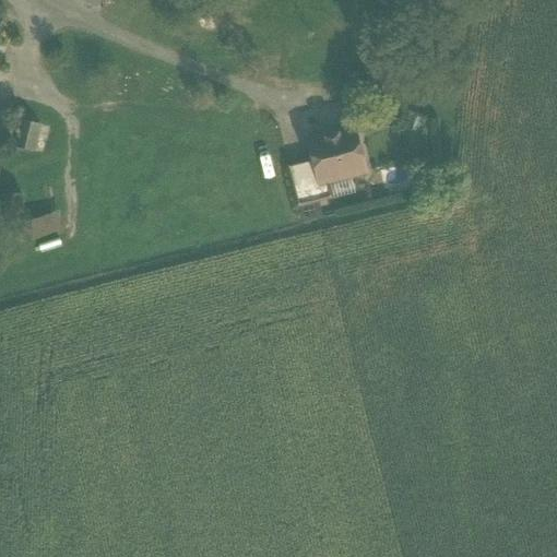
[(40,123),(23,119),(18,145),(35,150),(40,123)]
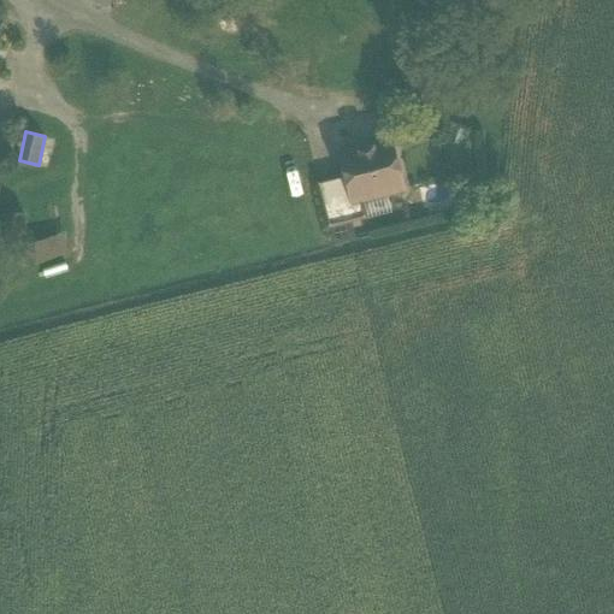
[(393,140),(341,153),(347,176),(354,201),(362,200),(388,193),(405,188),(393,140)]
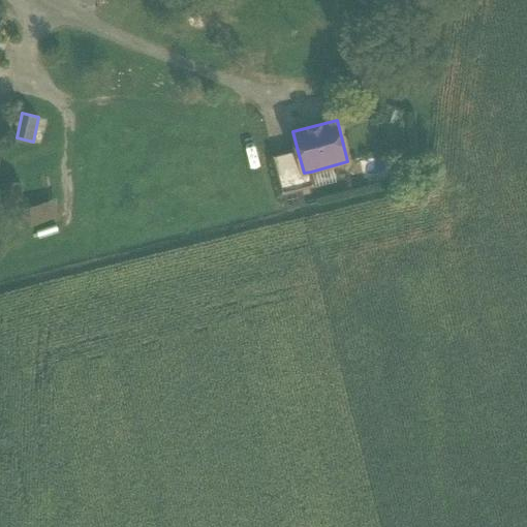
[(298,151),(275,156),(284,192),(314,185),(311,172),(304,173),(298,151)]
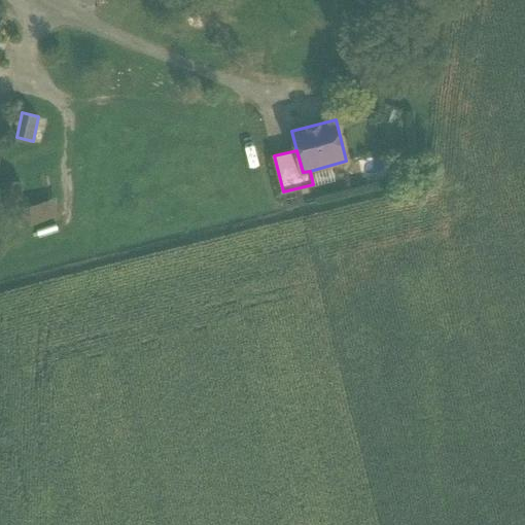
[(310,171),(313,184),(313,185),(336,180),(331,165),(310,171)]
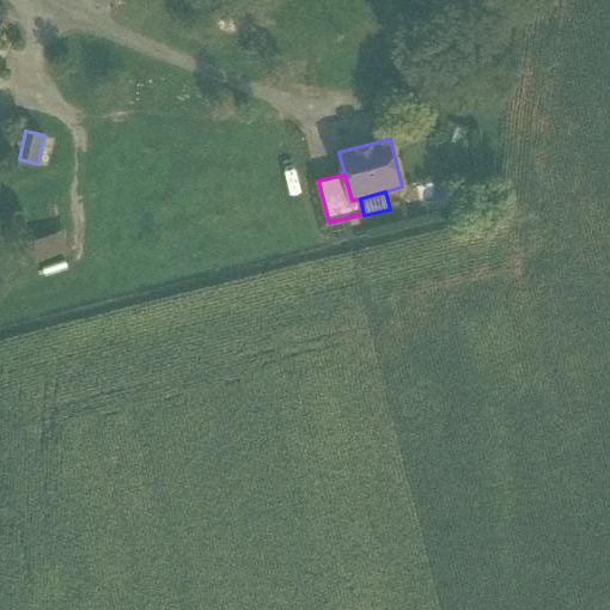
[(68,250),(67,231),(38,241),(38,261),(68,250)]
